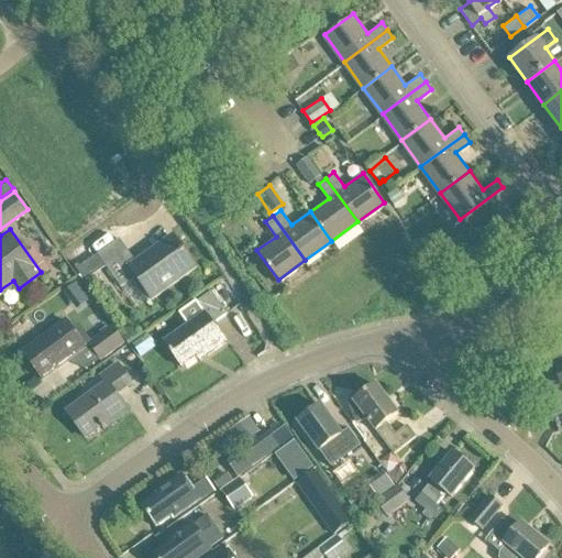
[(195,265),(172,233),(134,260),(118,237),(79,264),(77,262),(75,264),(85,279),(105,265),(119,285),(134,274),(150,297),(195,265)]
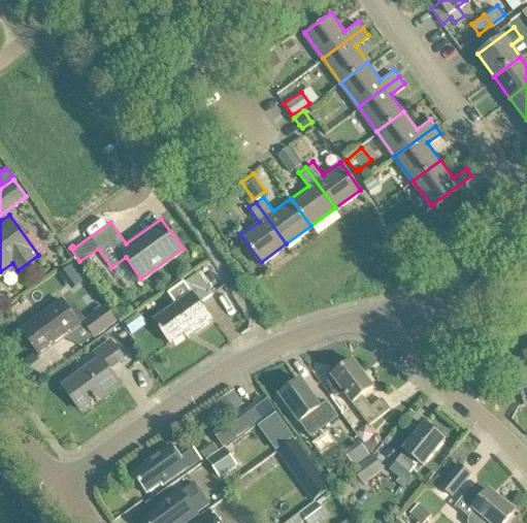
[(193,330),(211,318),(199,300),(211,291),(197,270),(183,281),(190,292),(154,318),(170,341),(191,327),(193,330)]
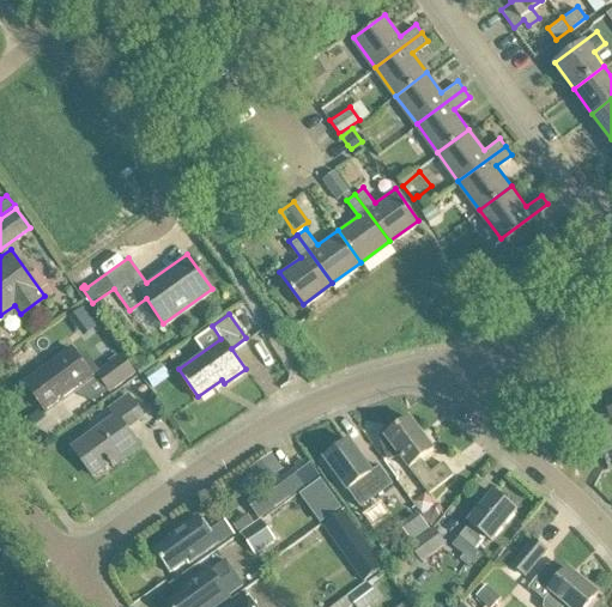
[(46,410),(92,375),(71,345),(24,380),(46,410)]
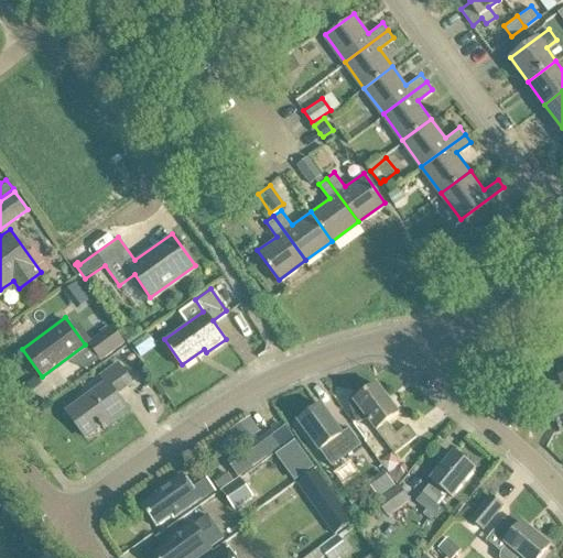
[(125,341),(111,324),(87,341),(100,359),(125,341)]
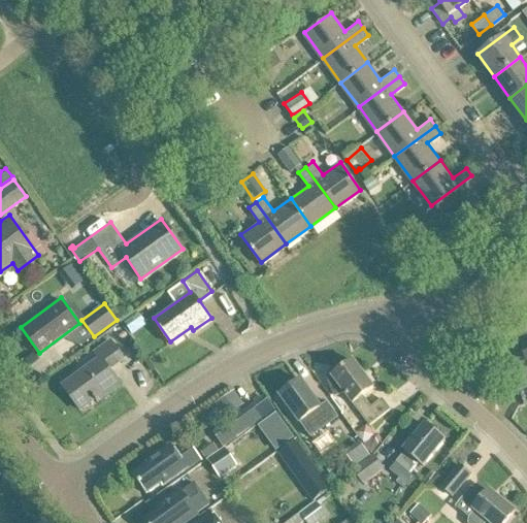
[(123,320),(131,331),(145,321),(137,309),(123,320)]
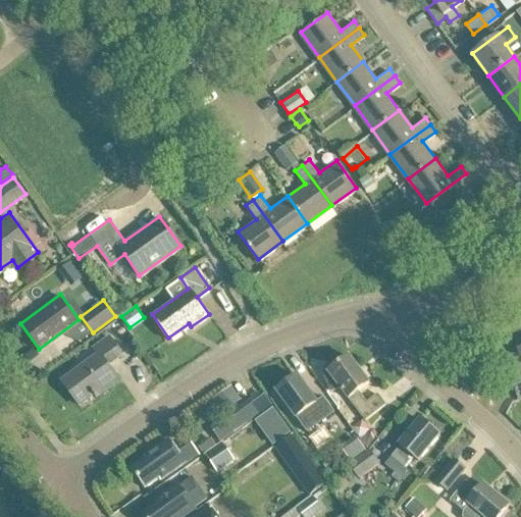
[(127,330),(120,319),(110,325),(118,337),(127,330)]
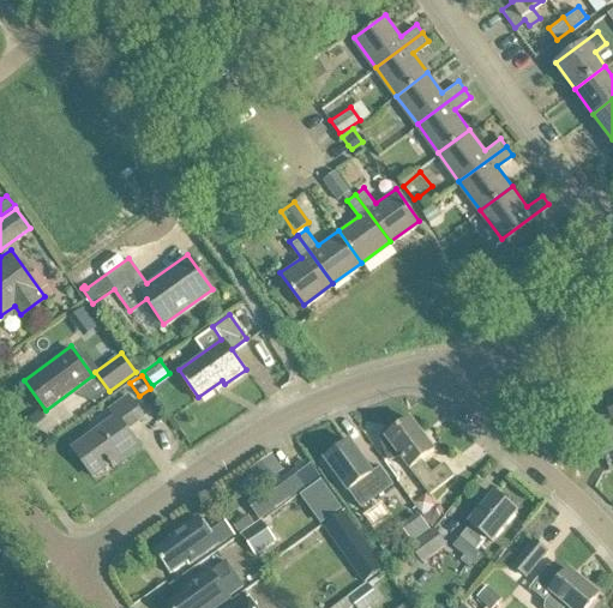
[(115,462),(139,444),(126,426),(144,414),(128,392),(109,405),(115,414),(72,445),(92,473),(113,458),(115,462)]
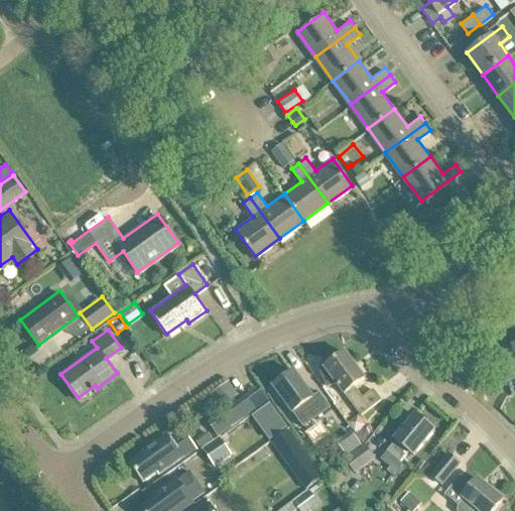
[(364,376),(344,350),(334,357),(329,357),(322,359),(318,363),(318,369),(326,386),(337,382),(344,392),(345,391),(361,412),(381,397),(373,387),(363,394),(355,383),(364,376)]
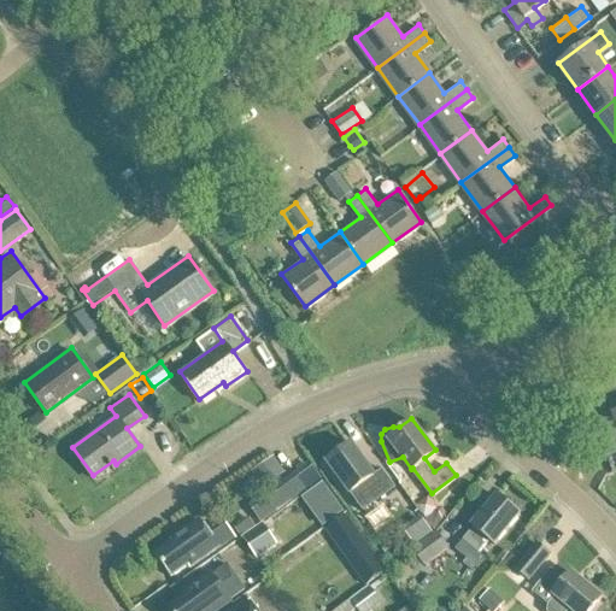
[(373,497),(362,482),(374,473),(351,440),(326,458),(348,491),(350,489),(361,505),(373,497)]
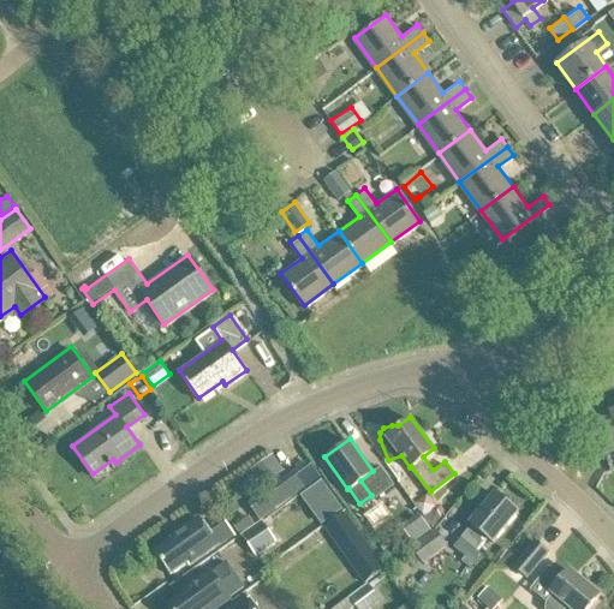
[(258,519),(316,478),(304,460),(246,501),(258,519)]
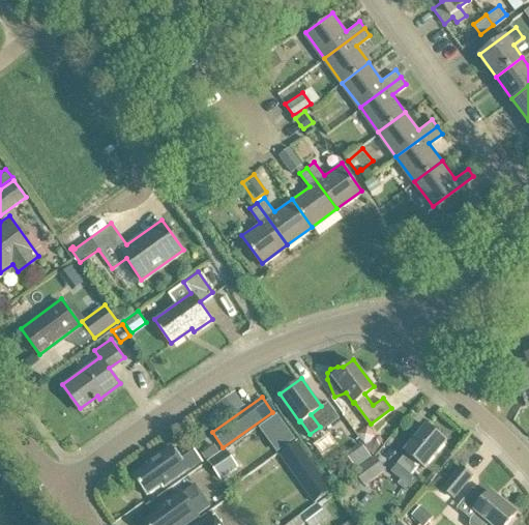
[(357,432),(342,412),(327,423),(345,446),(359,436),(357,432)]
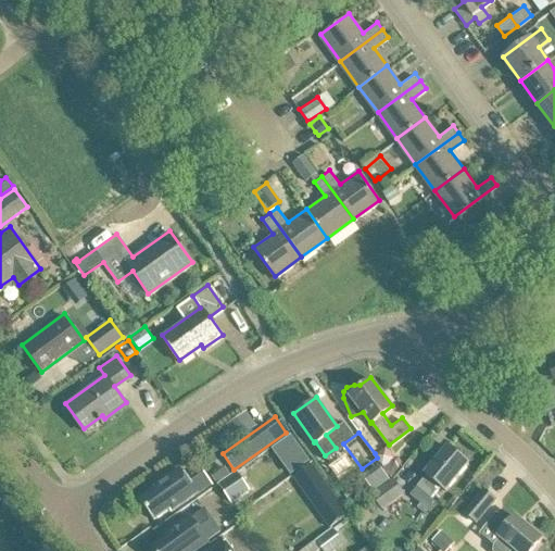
[(297,441),(290,434),(276,445),(281,452),(297,441)]
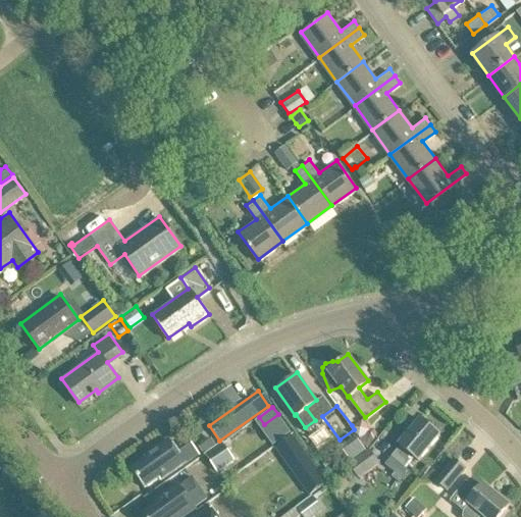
[(417,459),(439,432),(420,416),(398,443),(399,444),(383,462),(401,477),(408,469),(404,466),(413,455),(417,459)]
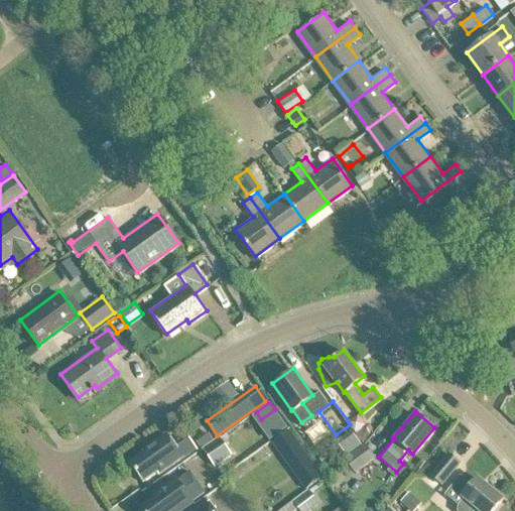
[(364,422),(357,413),(348,420),(350,424),(362,441),(372,427),(369,422),(364,422)]
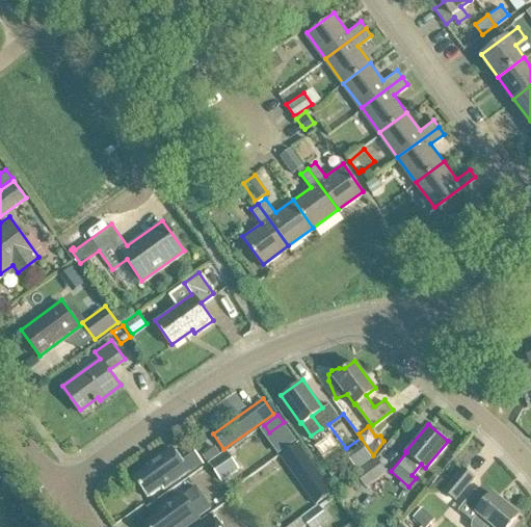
[(297,441),(281,453),(289,466),(307,453),(297,441)]
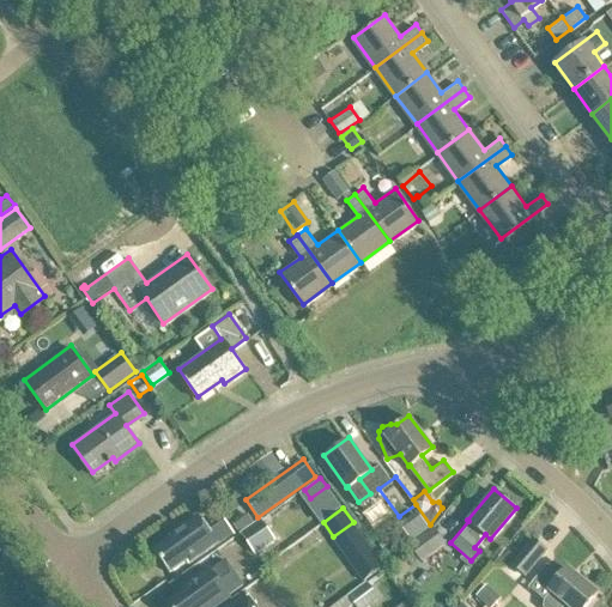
[(207,526),(198,513),(169,533),(170,536),(153,548),(169,570),(186,558),(187,562),(231,529),(222,515),(207,526)]
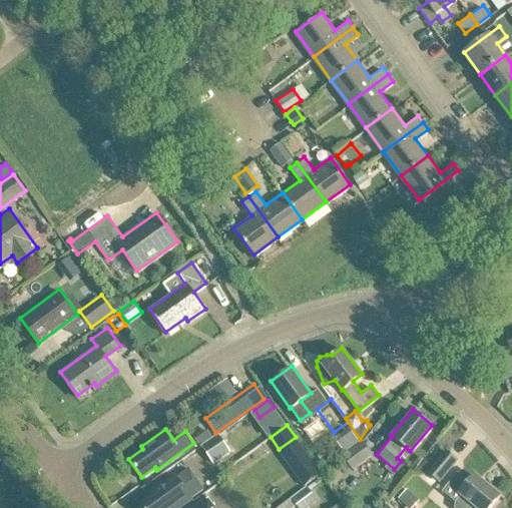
[(235,446),(224,429),(218,433),(217,433),(212,436),(208,431),(198,438),(201,444),(200,445),(212,463),(230,451),(229,450),(235,446)]
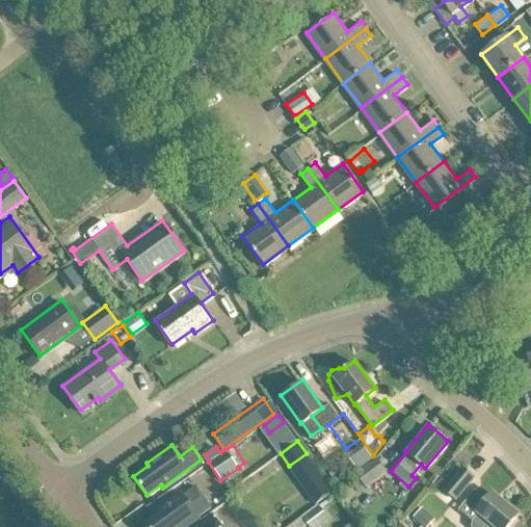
[(365,486),(387,471),(376,456),(354,472),(355,473),(349,478),(356,489),(363,484),(365,486)]
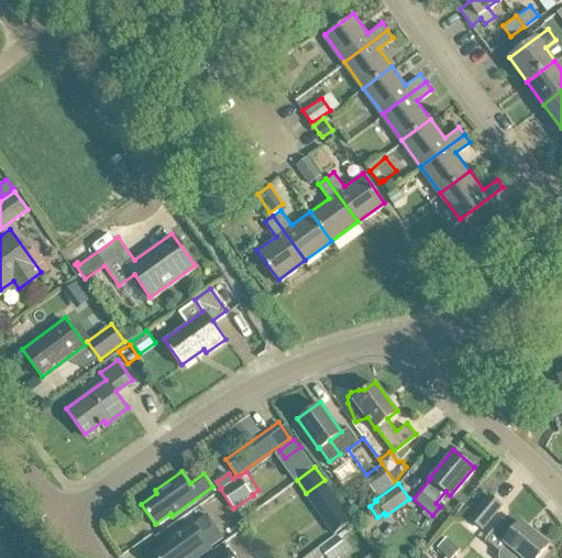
[(482,527),(502,503),(488,493),(469,516),(482,527)]
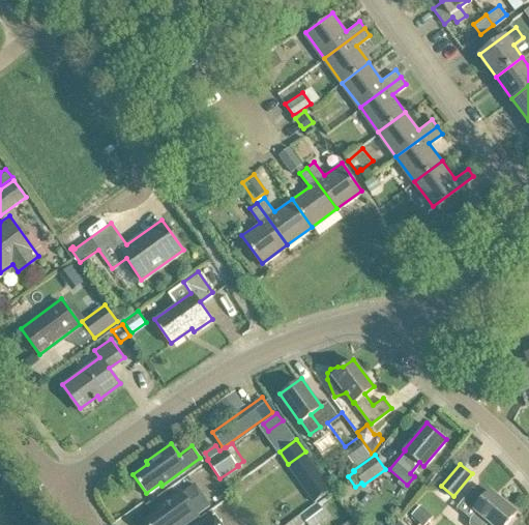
[(305,488),(314,500),(331,488),(322,475),(305,488)]
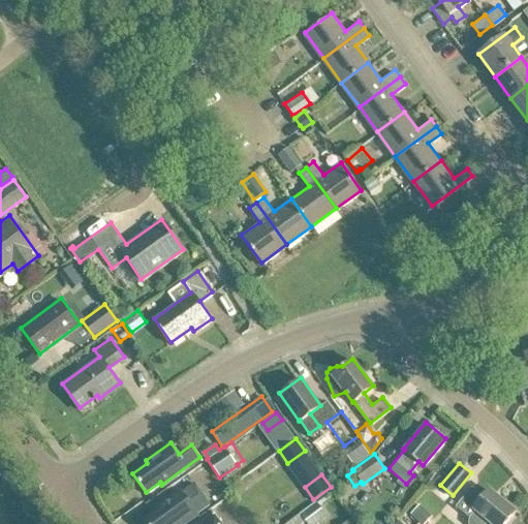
[(209,502),(194,481),(181,490),(181,489),(155,506),(157,510),(143,519),(146,523),(181,523),(197,513),(196,512),(209,502)]
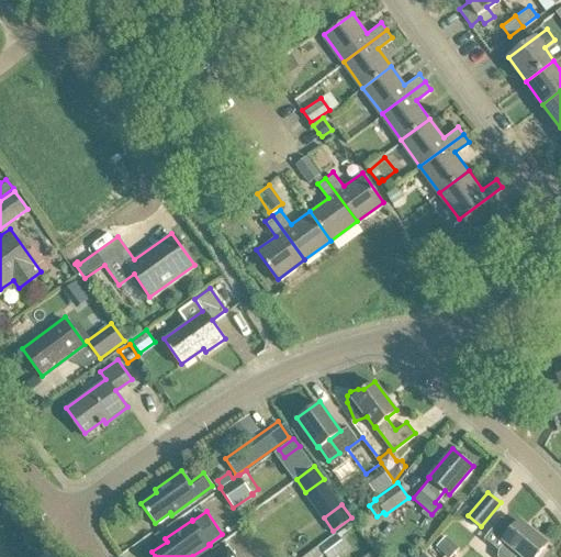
[(519,519),(513,526),(501,516),(490,530),(502,539),(502,541),(504,542),(497,549),(497,556),(515,556),(517,554),(522,556),(534,556),(548,542),(519,519)]
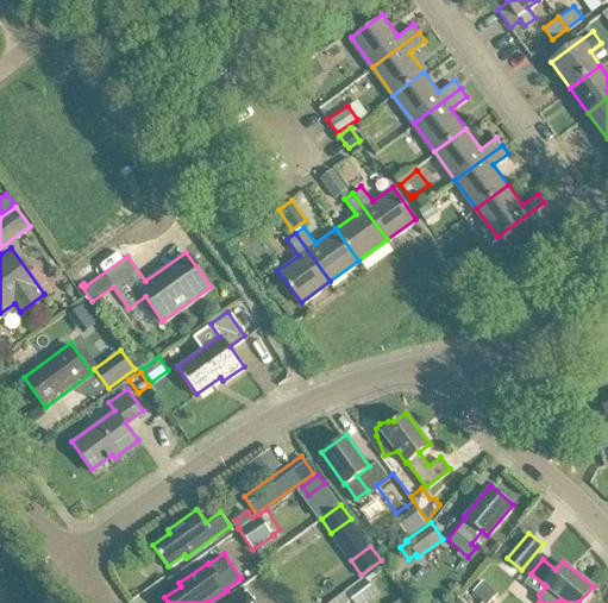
[(363,602),(377,594),(365,577),(364,576),(349,586),(344,590),(353,602),(363,602)]
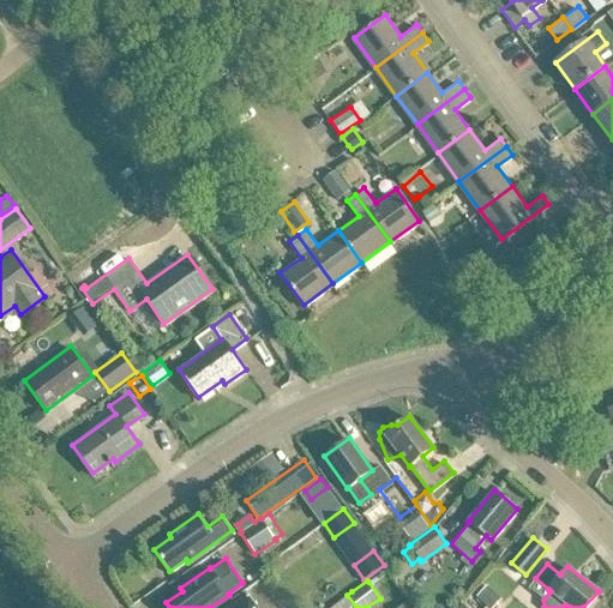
[(257,607),(246,593),(224,607),(257,607)]
